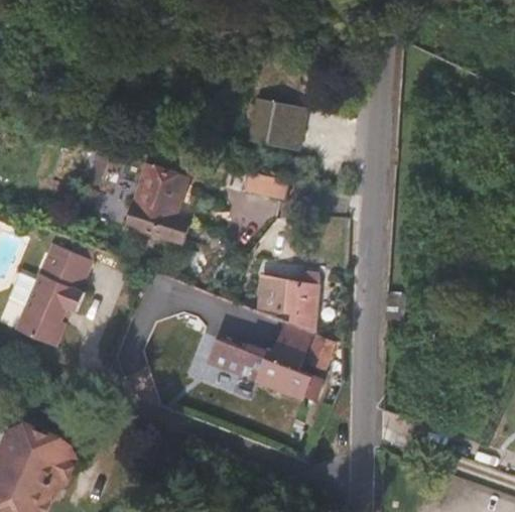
[(283,146),(292,104),(255,97),(246,139),(283,146)]
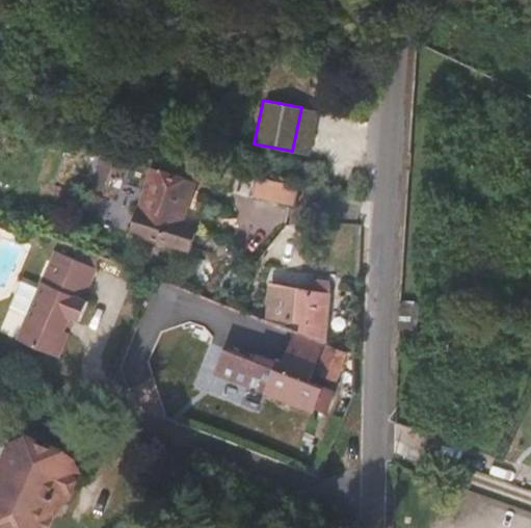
[(301,107),(292,151),(307,154),(315,110),(301,107)]
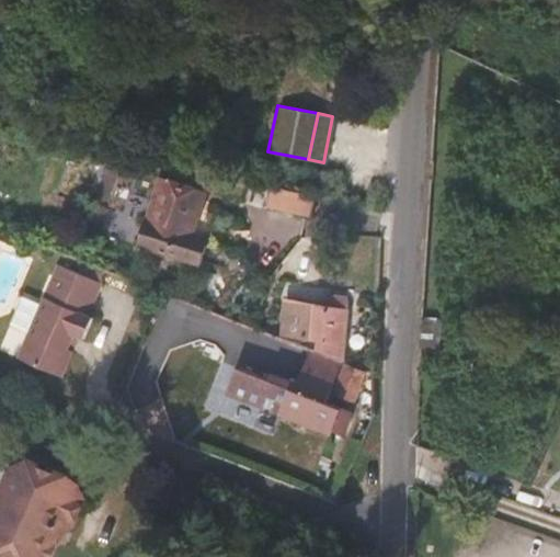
[(206,192),(159,175),(135,241),(198,263),(207,239),(191,232),(206,192)]
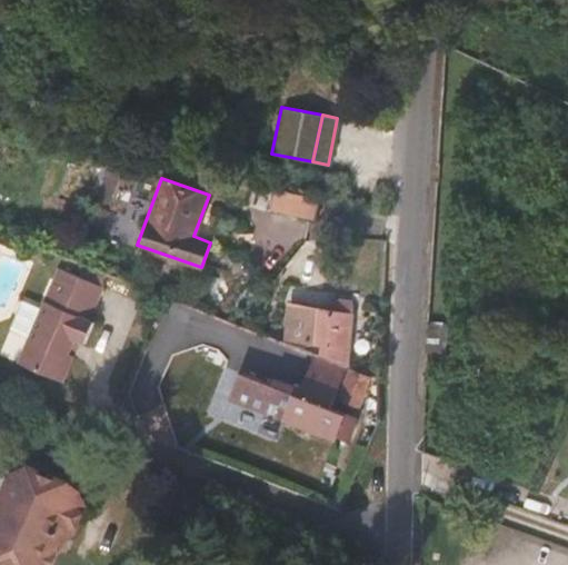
[(321,199),(273,189),(270,207),(317,218),(321,199)]
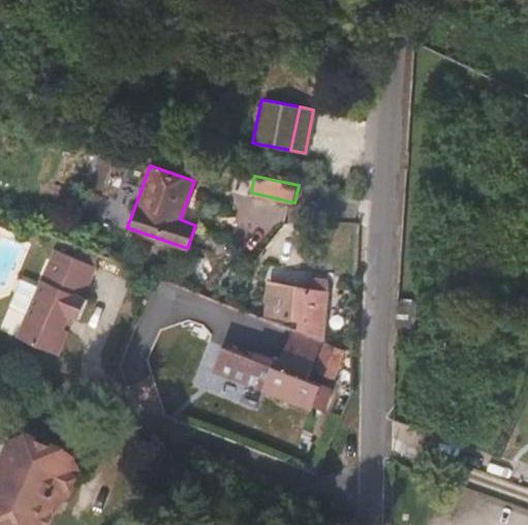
[(94,267),(55,248),(16,336),(56,354),(66,330),(61,328),(68,313),(72,315),(78,317),(86,299),(81,297),(94,267)]
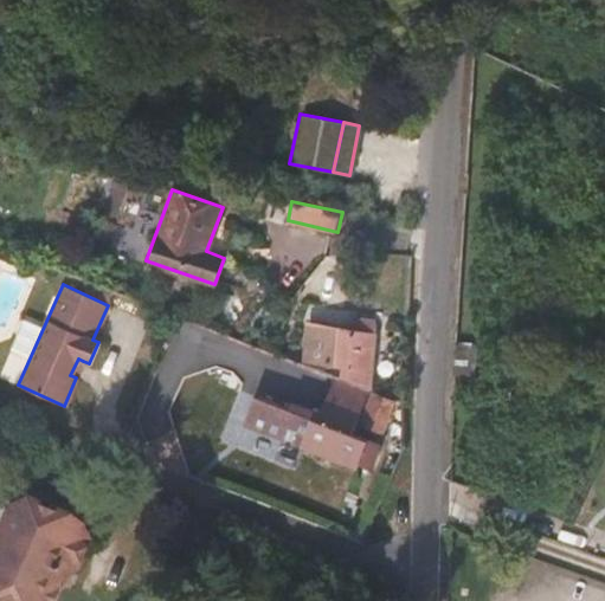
[(349,334),(307,328),(302,359),(342,364),(339,383),(368,395),(375,323),(352,321),(349,334)]
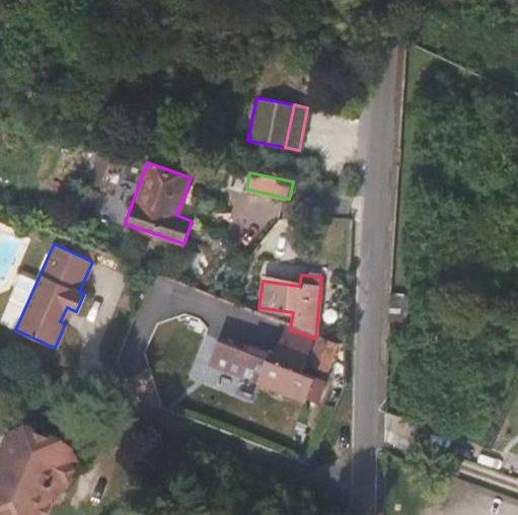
[(71,309),(67,307),(60,321),(65,323),(71,309)]
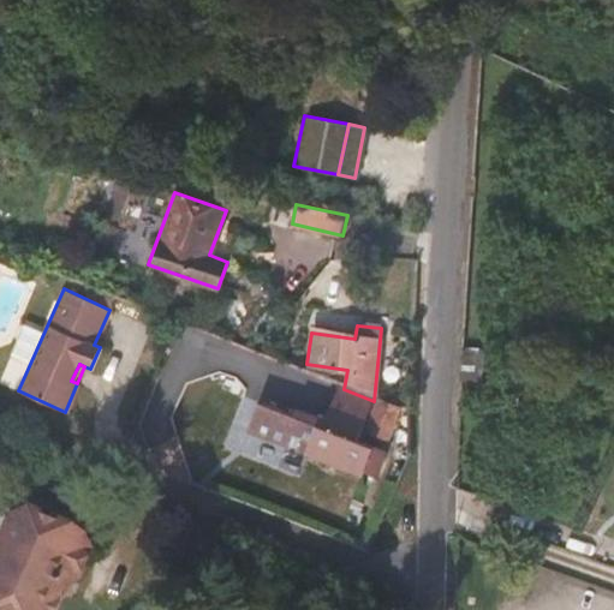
[(403,413),(380,404),(365,436),(387,446),(403,413)]
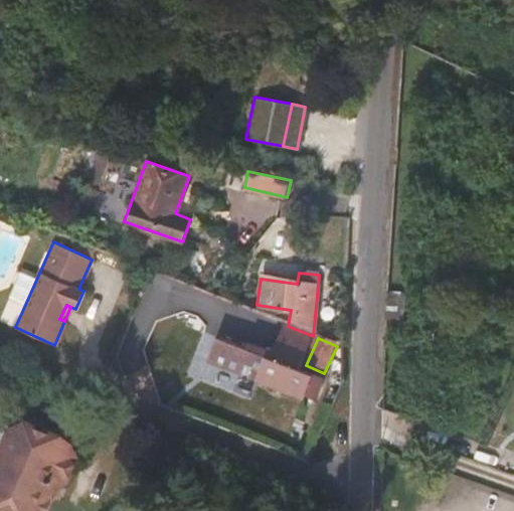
[(219,340),(209,362),(302,401),(312,379),(270,361),(272,357),(250,347),(247,352),(219,340)]
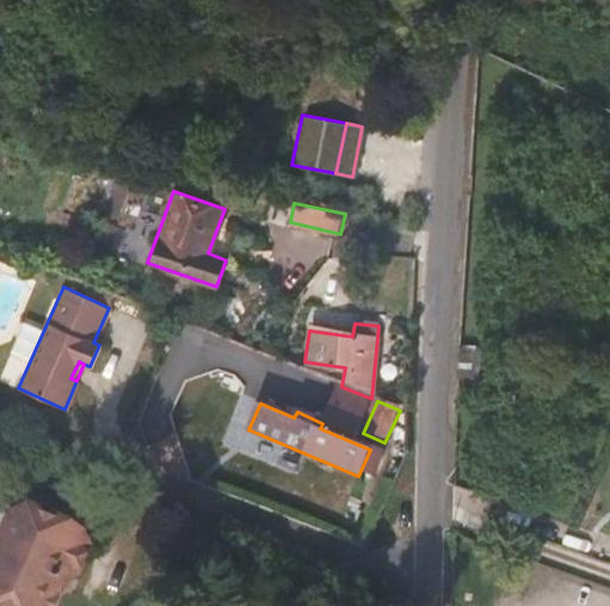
[(25,502),(10,509),(0,533),(0,592),(30,605),(48,605),(63,574),(73,573),(86,543),(82,527),(25,502)]
